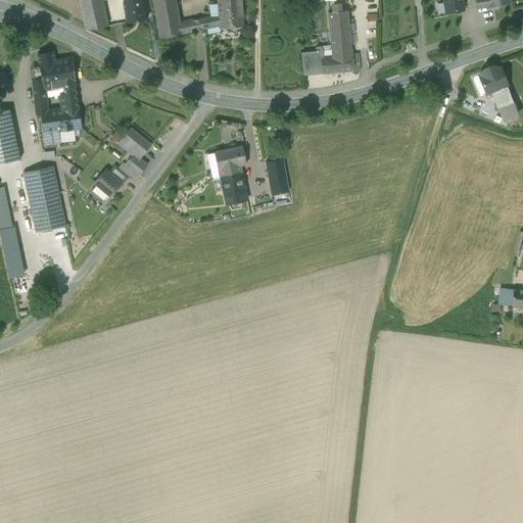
[(79,0),(86,30),(107,26),(101,0),(79,0)]
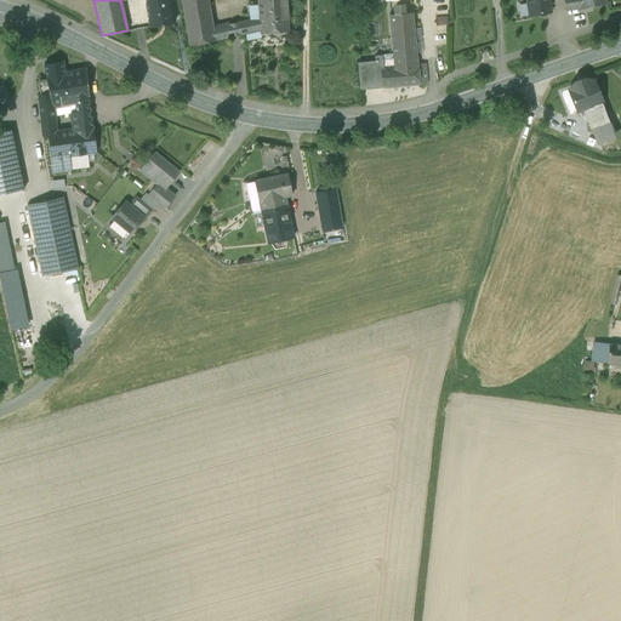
[(170,0),(154,0),(146,1),(151,27),(175,22),(170,0)]
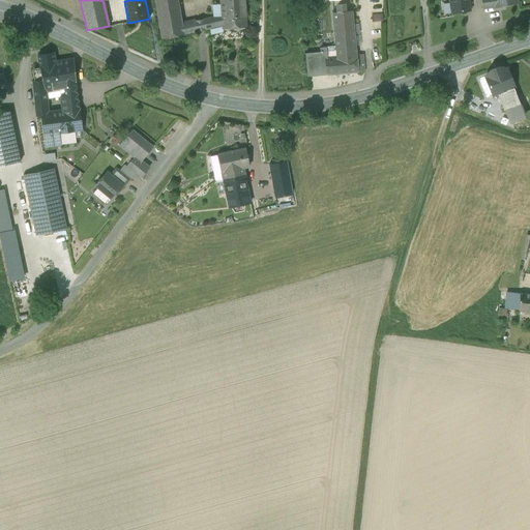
[(154,0),(162,38),(184,34),(182,23),(177,0),(154,0)]
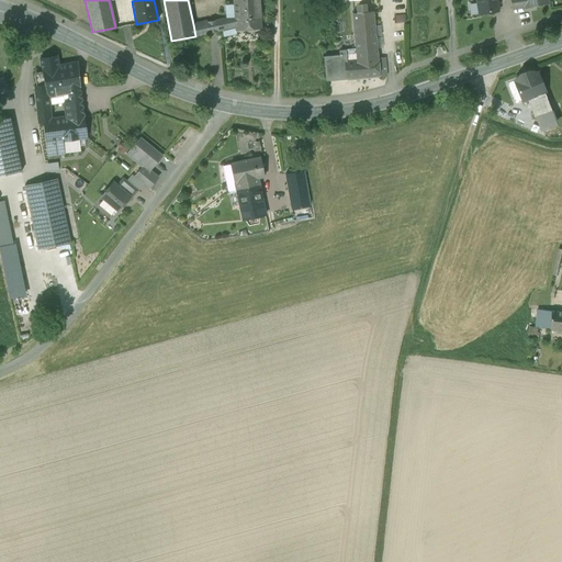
[(259,8),(244,9),(243,0),(234,0),(233,0),(234,15),(235,26),(235,30),(261,29),(259,8)]
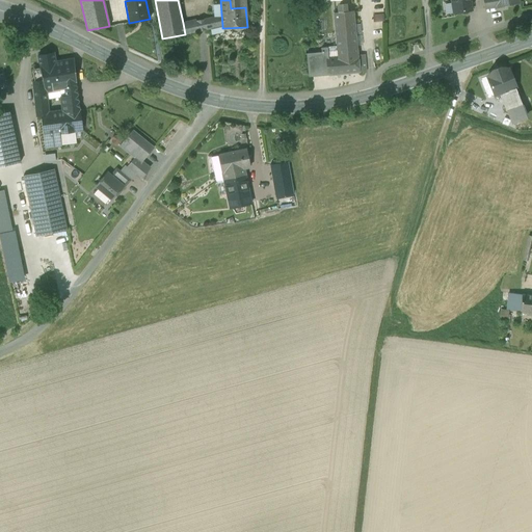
[(244,0),(220,0),(221,0),(230,0),(231,8),(245,7),(244,0)]
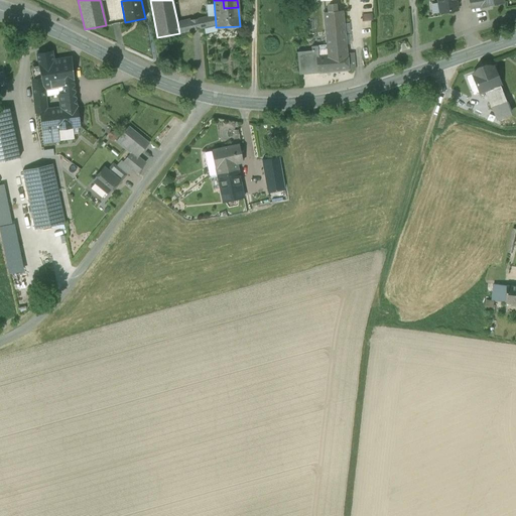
[(456,0),(437,0),(438,3),(439,12),(458,10),(456,0)]
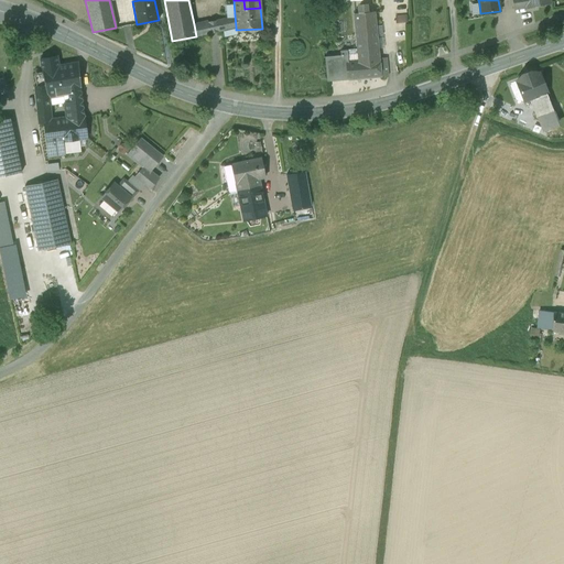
[(472,15),(480,13),(479,3),(470,4),(472,15)]
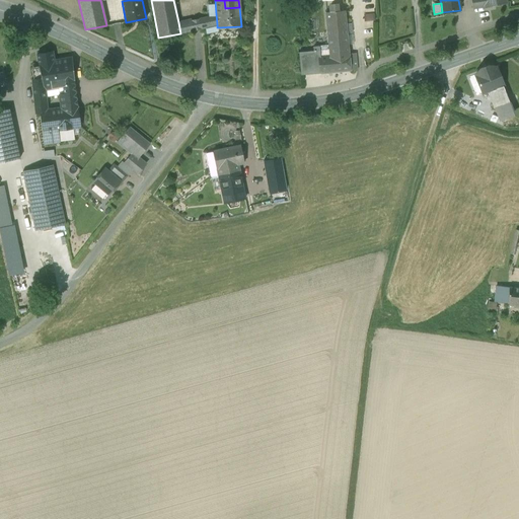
[(338,11),(330,12),(325,12),(328,46),(328,47),(331,46),(347,45),(345,24),(344,10),(338,11)]
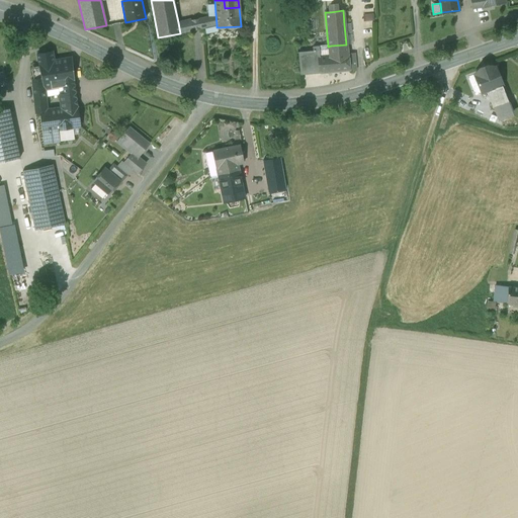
[(216,14),(198,18),(200,28),(217,24),(216,14)]
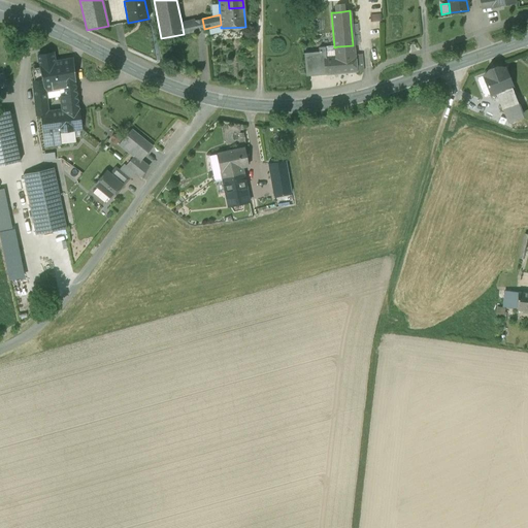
[(194,21),(197,31),(204,29),(202,19),(194,21)]
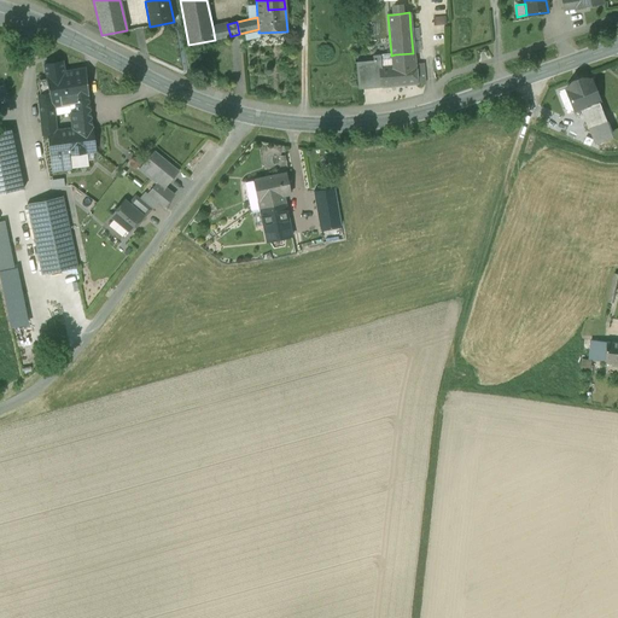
[(227,24),(213,27),(215,40),(231,36),(227,24)]
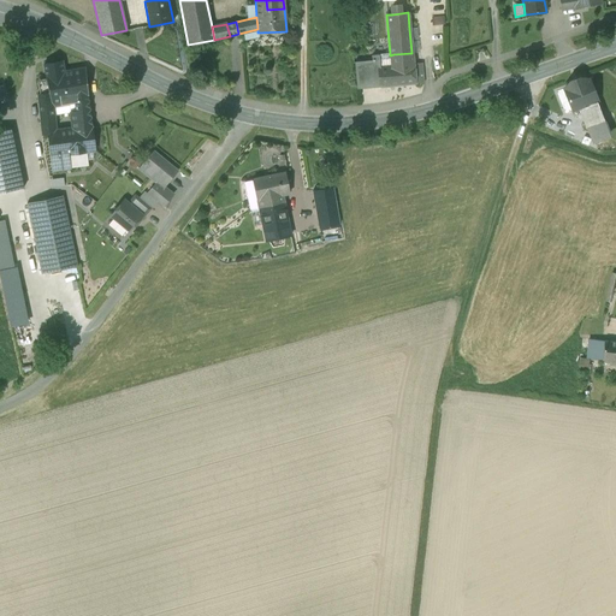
[(380,66),(379,55),(372,55),(372,60),(354,61),(356,89),(380,87),(424,83),(421,64),(413,64),(412,53),(394,54),(395,65),(380,66)]
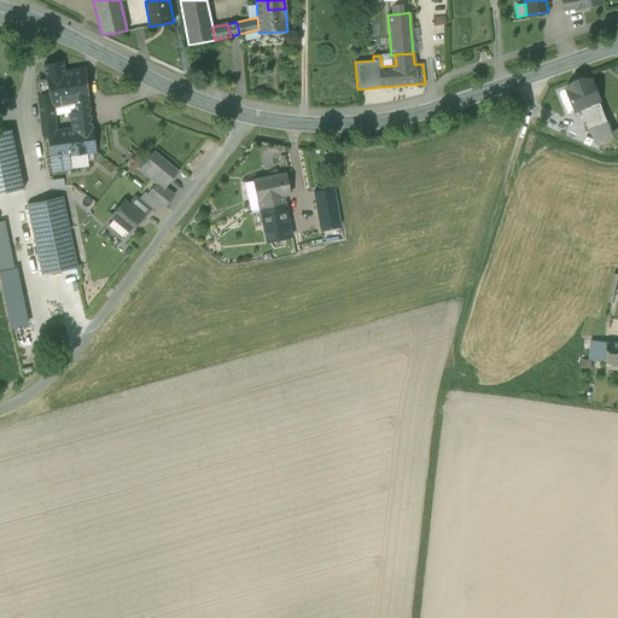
[(396,65),(395,54),(391,56),(391,54),(380,56),(382,66),(396,65)]
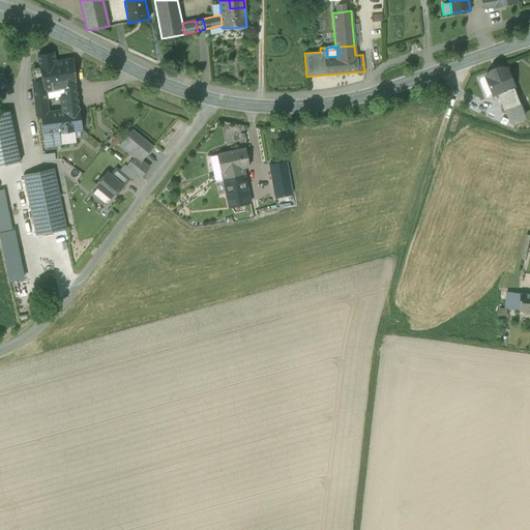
[(65,95),(78,94),(74,58),(55,61),(53,53),(37,56),(42,80),(32,81),(33,90),(46,89),(46,91),(64,88),(65,95)]
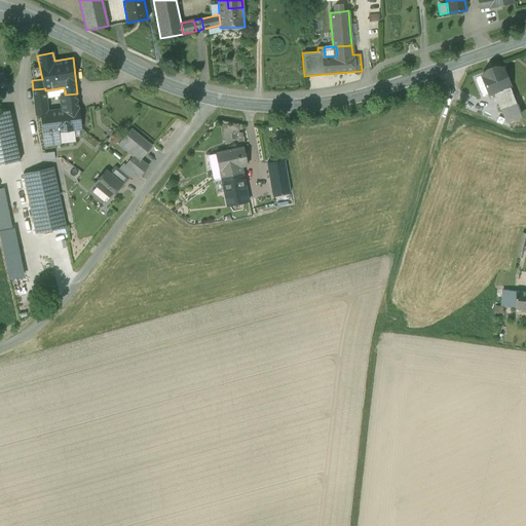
[(502,68),(483,76),(490,94),(494,92),(510,85),(502,68)]
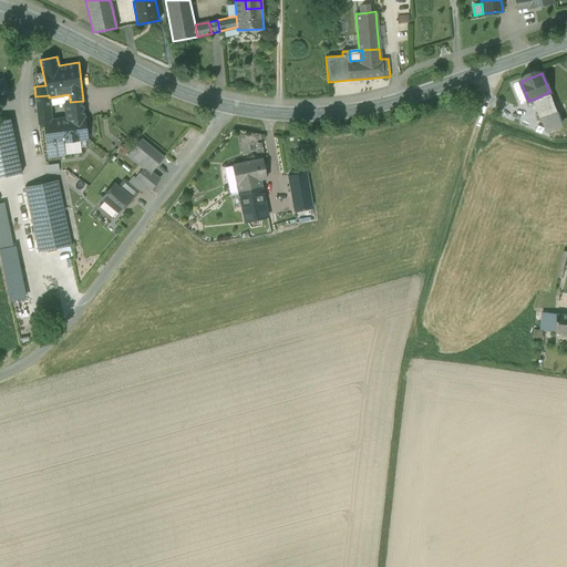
[(549,92),(533,100),(540,120),(545,117),(549,129),(562,123),(549,92)]
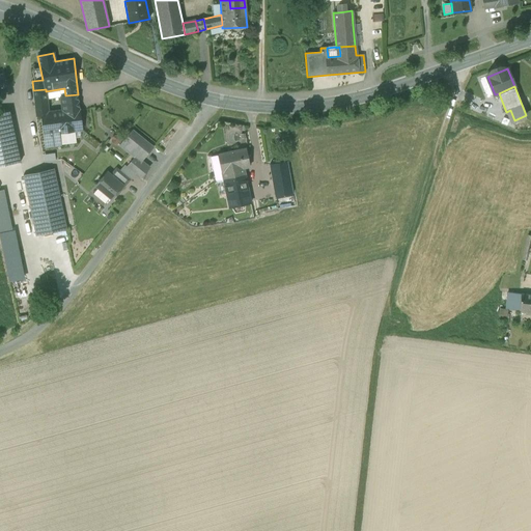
[(46,89),(33,90),(36,115),(48,114),(48,113),(46,91),(46,89)]
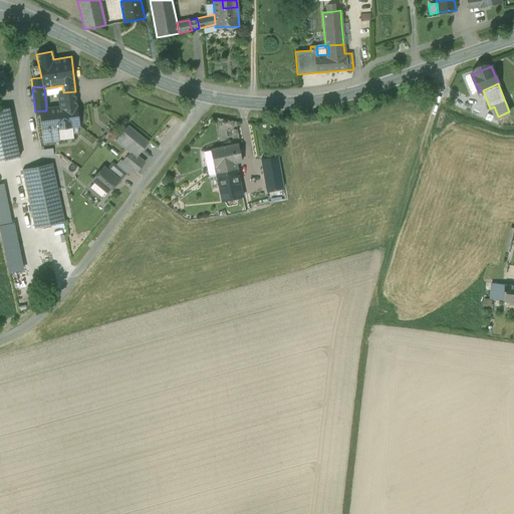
[(75,91),(63,92),(59,93),(60,107),(46,109),(46,110),(35,111),(35,112),(40,111),(44,143),(58,141),(58,140),(56,129),(71,126),(78,125),(76,105),(75,91)]
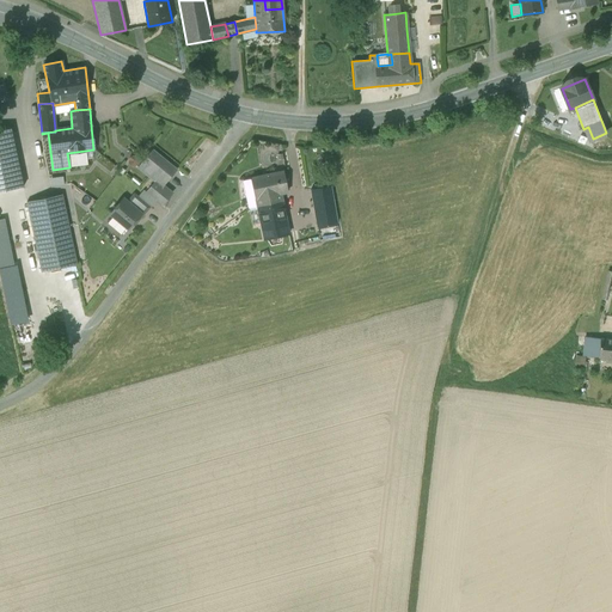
[(11,128),(0,129),(0,191),(23,187),(11,128)]
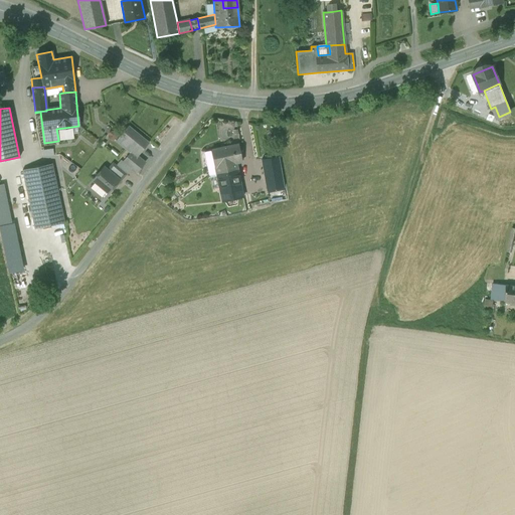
[(128,126),(116,141),(116,142),(130,153),(136,158),(137,158),(149,143),(128,126)]
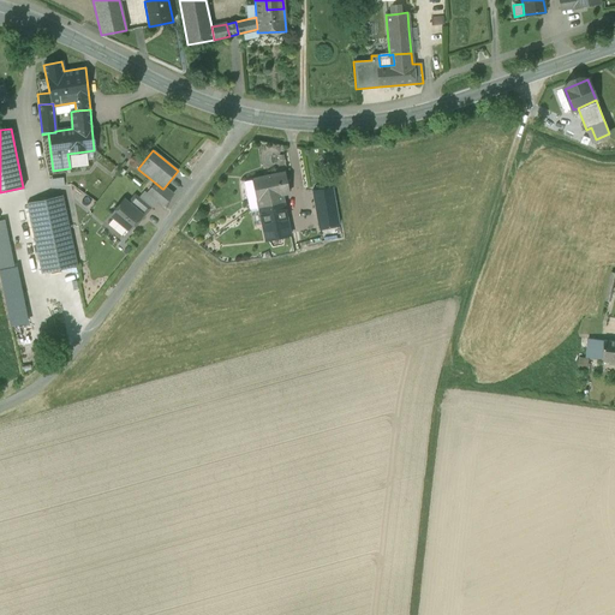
[(67,154),(70,167),(88,165),(85,151),(67,154)]
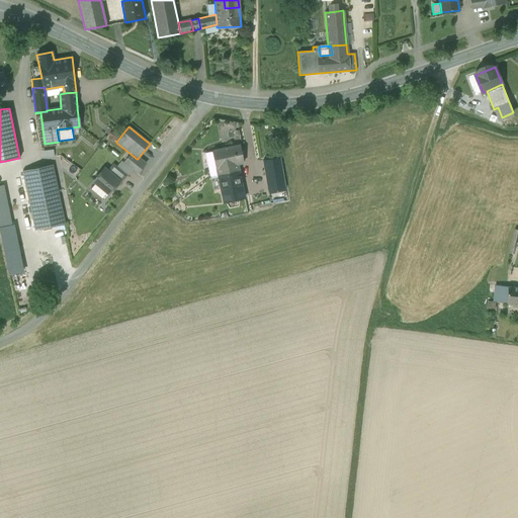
[(113,133),(111,132),(109,135),(110,137),(108,138),(113,142),(118,135),(114,131),(113,133)]
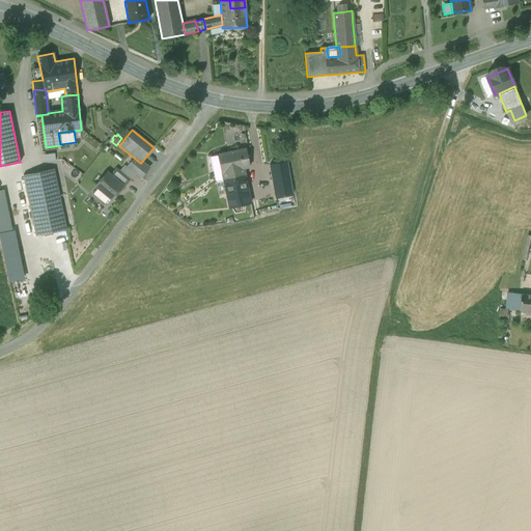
[(246,149),(218,156),(211,157),(212,162),(216,182),(223,179),(222,172),(243,168),(250,167),(246,149)]
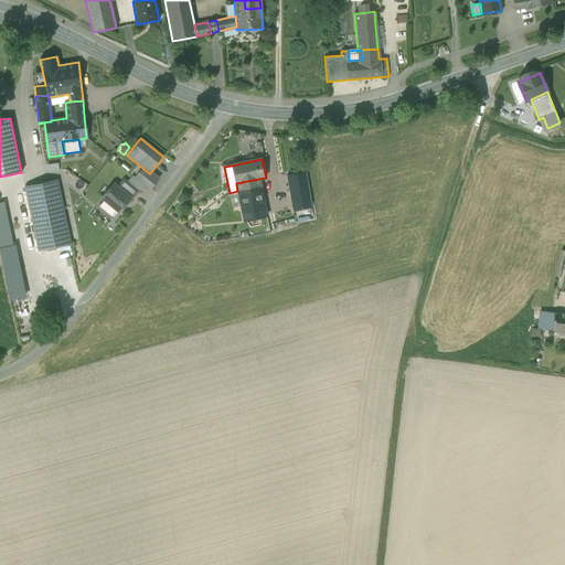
[(149,173),(142,168),(135,177),(145,184),(150,190),(158,180),(150,173),(149,173)]
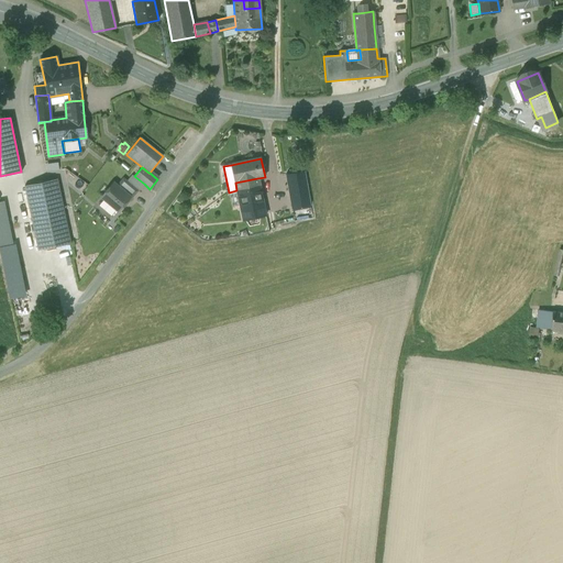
[(304,173),(285,176),(291,209),(310,206),(304,173)]
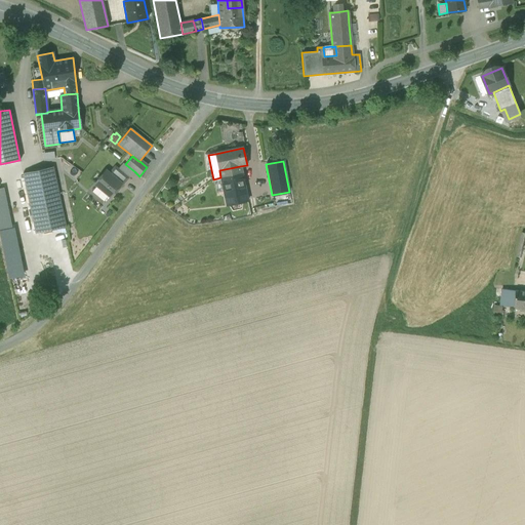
[(134,171),(125,164),(124,163),(119,169),(128,177),(134,171)]
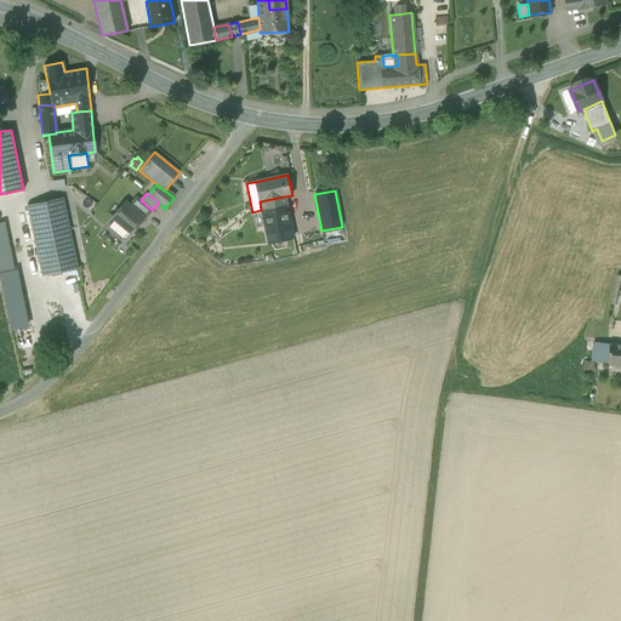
[(284,197),(260,201),(261,210),(262,210),(285,205),(286,205),(284,197)]
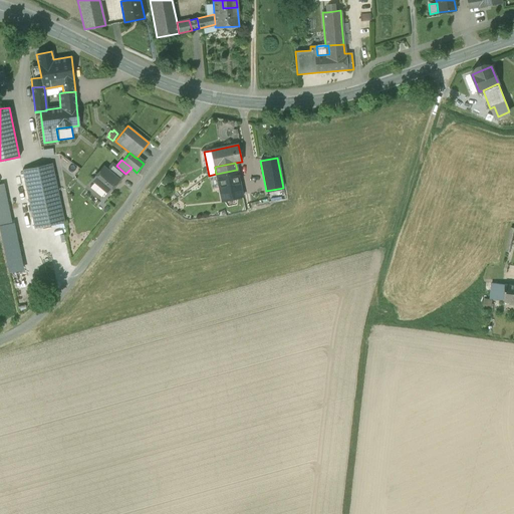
[(52,164),(22,170),(35,228),(64,222),(52,164)]
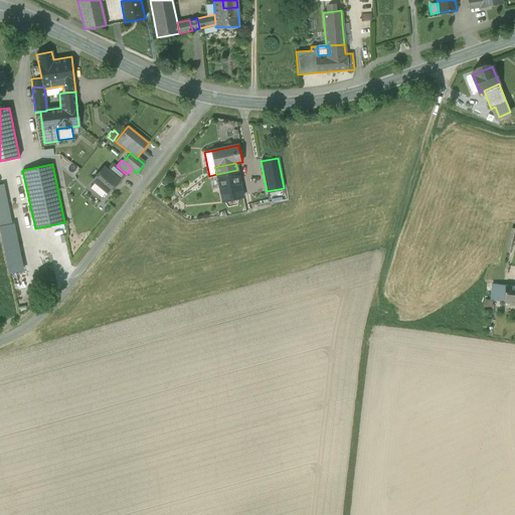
[(115,165),(109,172),(119,180),(120,182),(126,174),(117,166),(115,165)]
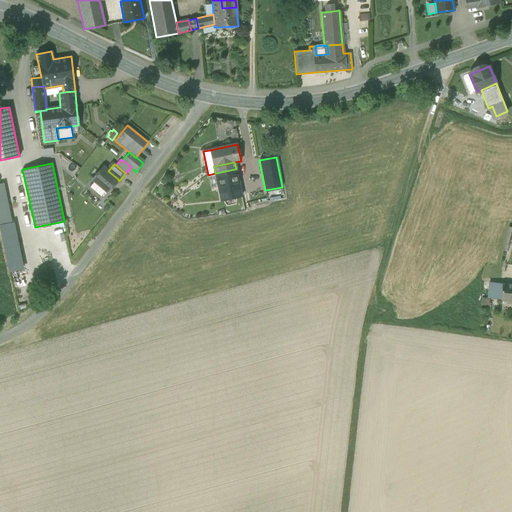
[(106,169),(103,166),(92,179),(94,181),(106,191),(107,192),(118,179),(108,171),(106,169)]
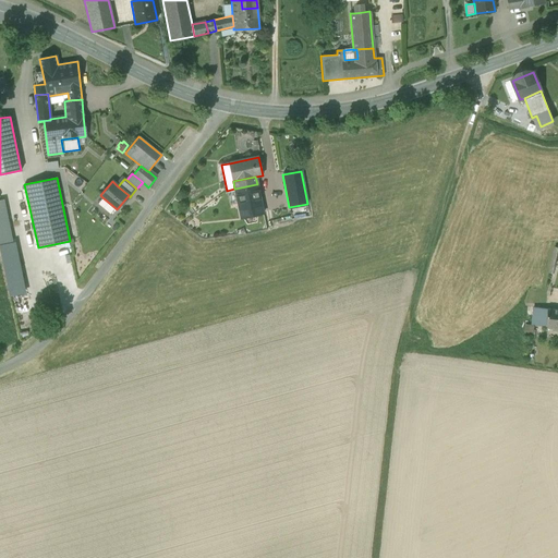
[(256,184),(235,189),(239,204),(241,217),(263,213),(256,184)]
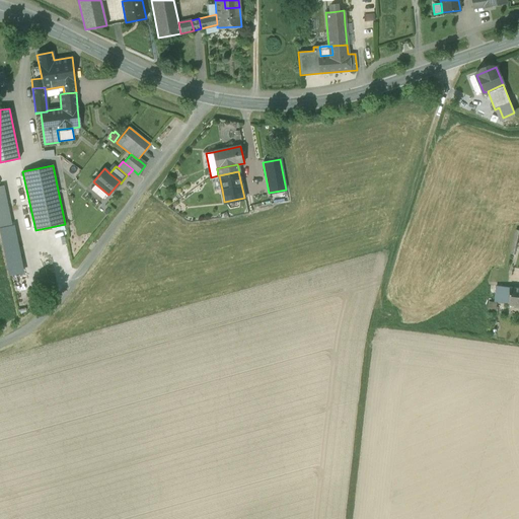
[(214,192),(222,190),(219,175),(218,175),(211,177),(214,192)]
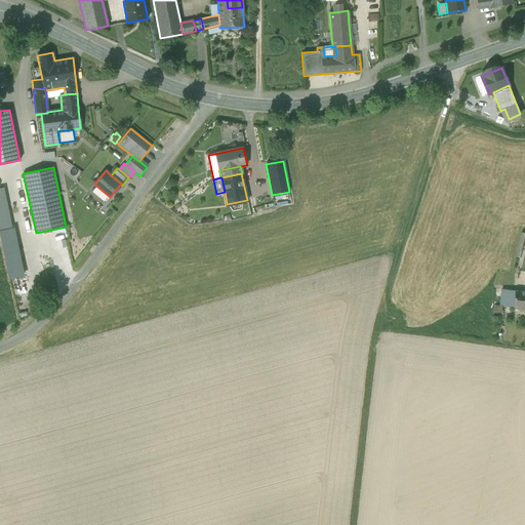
[(104,201),(109,196),(96,186),(91,192),(104,201)]
